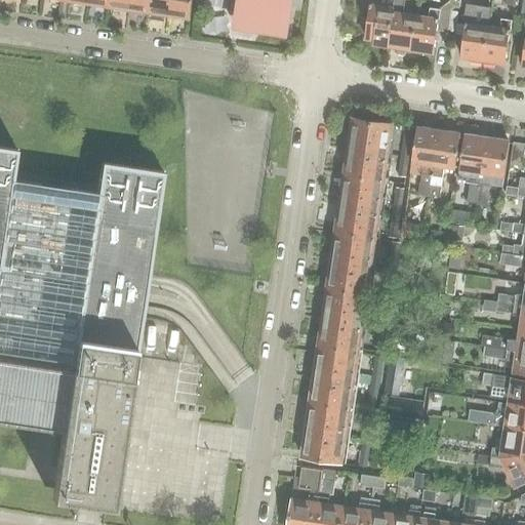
[(88,0),(88,3),(93,4),(93,6),(109,8),(109,0),(88,0)]
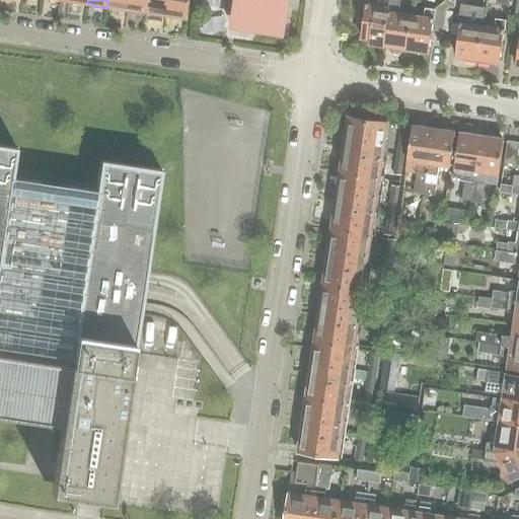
[(107,0),(107,8),(122,10),(123,8),(128,9),(128,0),(107,0)]
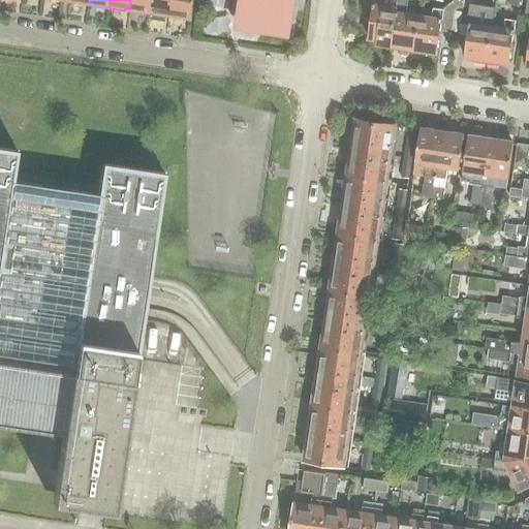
[(130,0),(130,9),(134,10),(134,12),(150,14),(152,0),(130,0)]
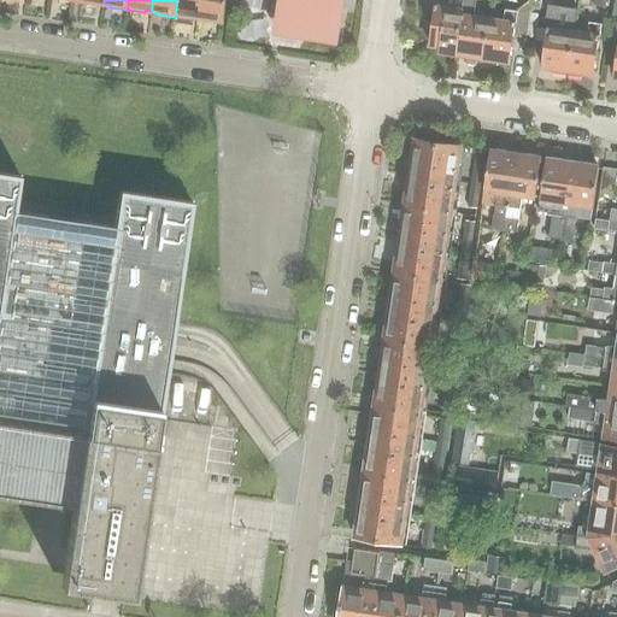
[(177,0),(175,17),(193,19),(193,17),(199,18),(201,0),(177,0)]
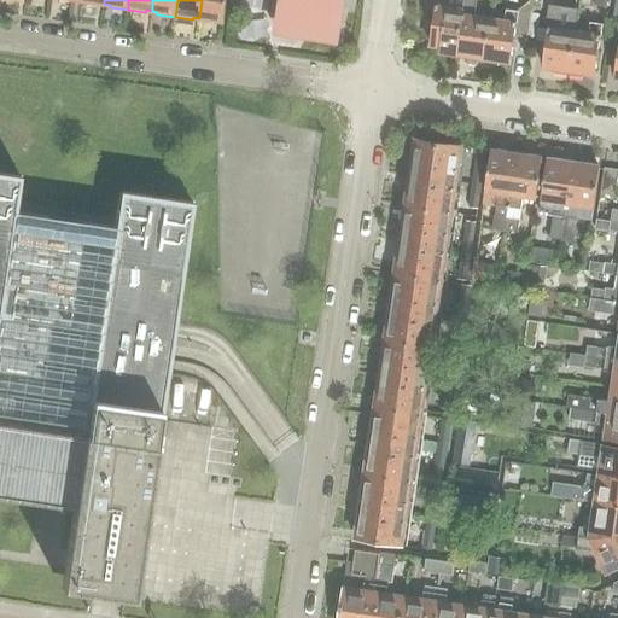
[(223,22),(225,10),(226,0),(202,0),(199,18),(204,19),(204,22),(222,24),(222,22),(223,22)]
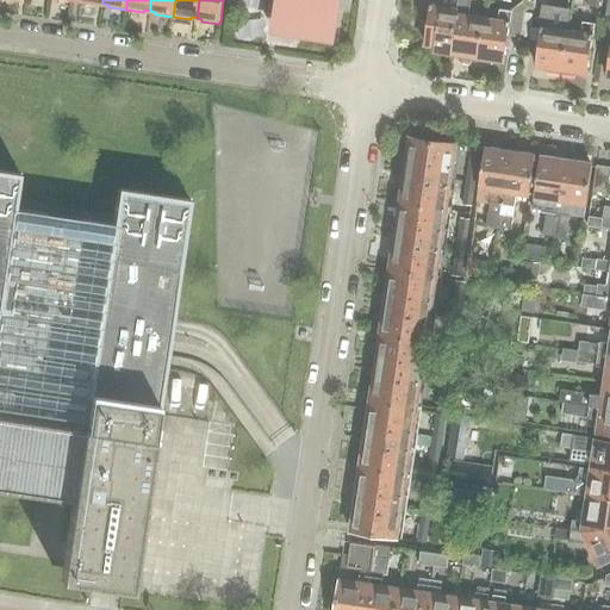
[(278,0),(274,30),(285,32),(329,38),(335,39),(340,0),(278,0)]
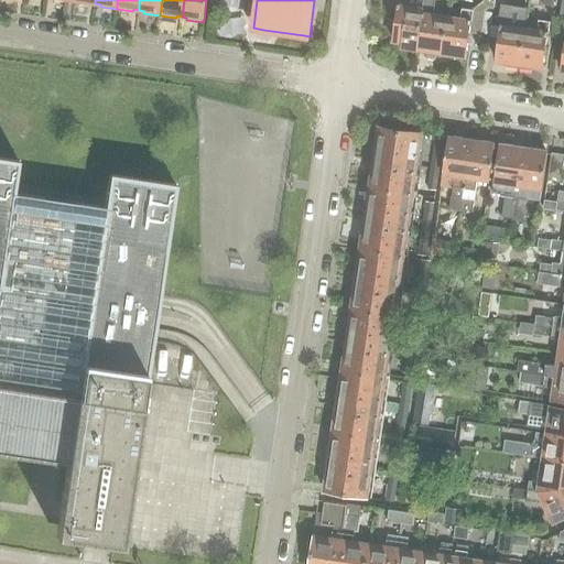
[(416,54),(424,0),(398,0),(396,18),(393,18),(391,32),(393,32),(392,40),(397,41),(396,45),(416,49),(415,53),(416,54)]
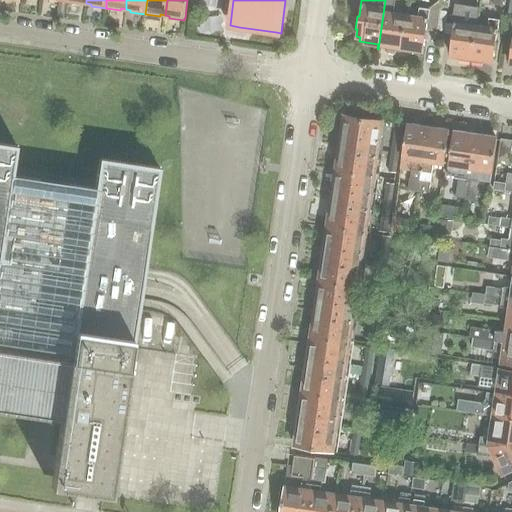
[(385,0),(378,49),(379,49),(380,44),(384,45),(384,49),(400,52),(406,14),(394,12),(395,0),(385,0)]
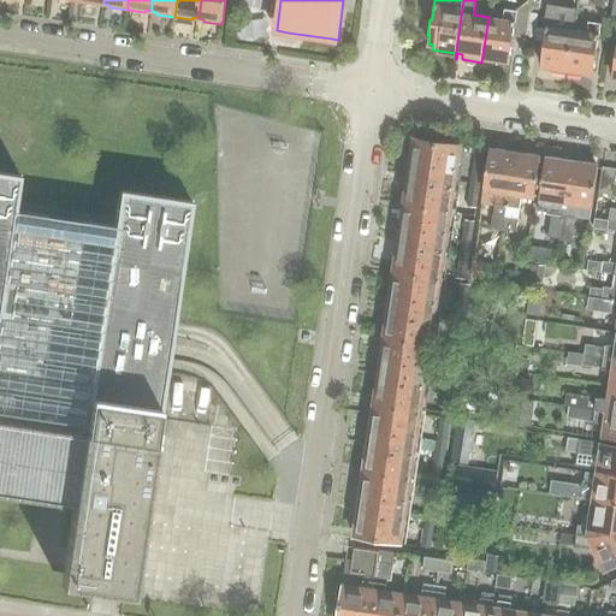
[(526,37),(529,13),(534,10),(539,11),(540,0),(526,0),(528,1),(517,10),(515,10),(515,11),(504,10),(503,19),(489,17),(481,63),(504,66),(505,61),(509,61),(511,49),(514,36),(526,37)]
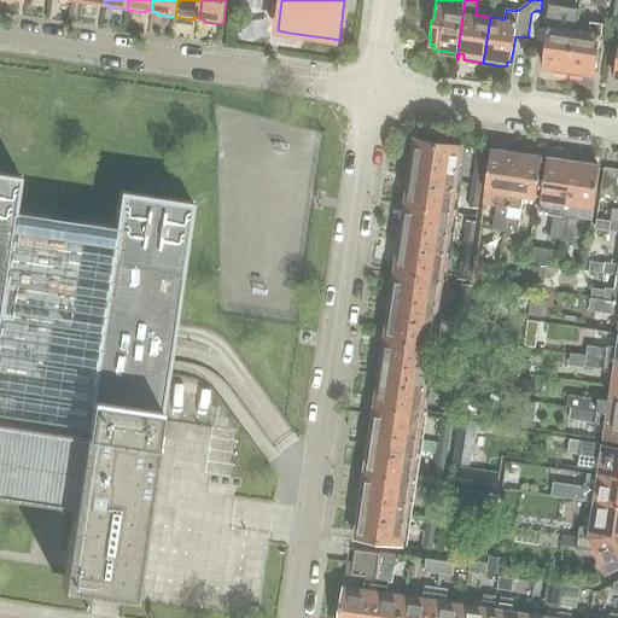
[(547,66),(547,73),(569,75),(575,29),(560,27),(563,18),(551,16),(544,52),(543,52),(541,66),(547,66)]
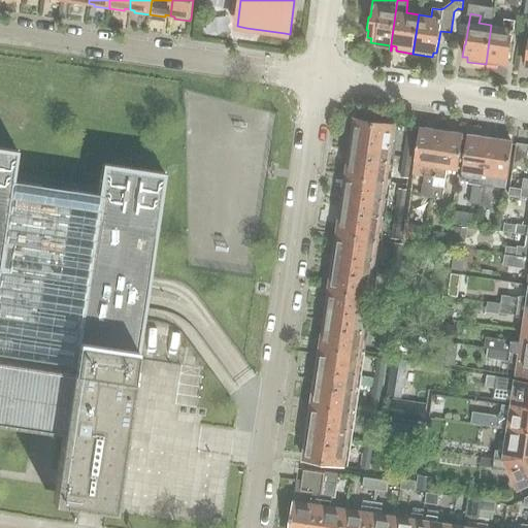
[(491,25),(486,64),(504,67),(505,63),(510,64),(512,52),(509,52),(515,20),(504,19),(503,27),(491,25)]
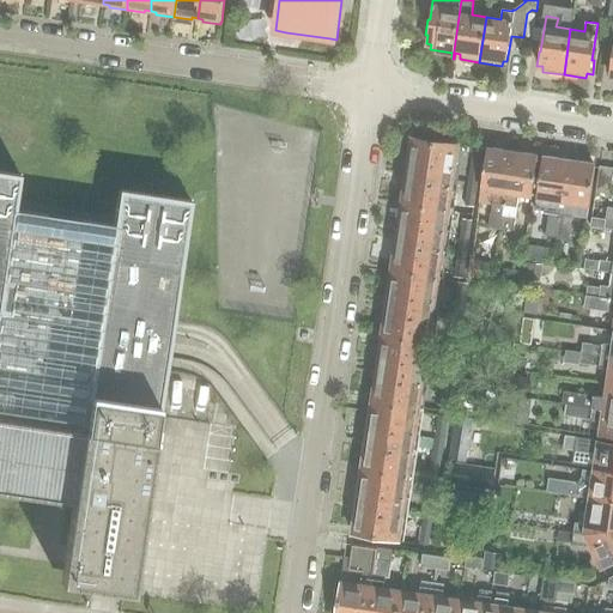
[(392,256),(392,261),(394,262),(393,268),(393,271),(438,278),(438,275),(456,158),(457,146),(417,140),(417,138),(413,137),(413,139),(412,139),(412,146),(408,146),(408,151),(407,158),(406,162),(410,163),(406,181),(404,181),(402,186),(404,186),(402,193),(401,193),(401,198),(404,198),(402,211),(399,210),(399,214),(398,222),(396,226),(400,226),(396,246),(394,244),(393,249),(394,249),(393,256),(392,256)]
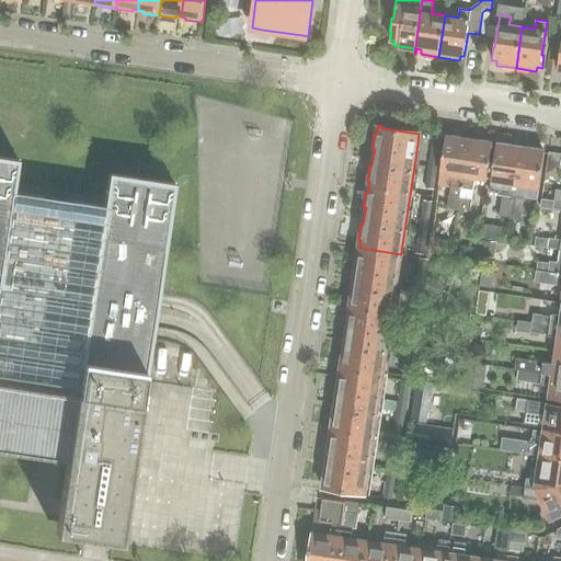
[(442,136),(434,135),(432,146),(441,147),(442,136)]
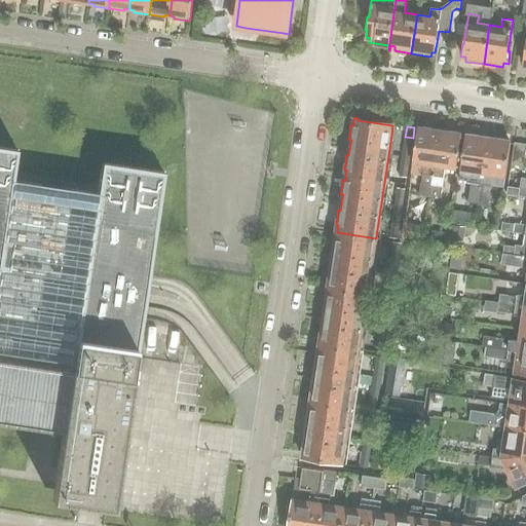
[(413,162),(411,175),(421,176),(419,195),(429,196),(440,133),(434,132),(434,129),(418,126),(416,137),(413,162)]
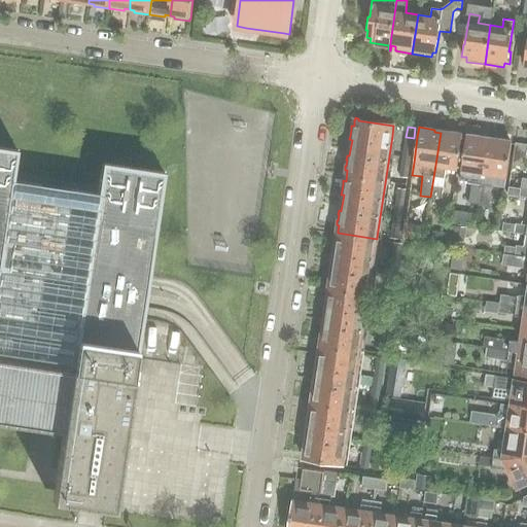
[(446,168),(457,170),(462,134),(447,132),(447,133),(441,133),(430,197),(442,199),(446,168)]
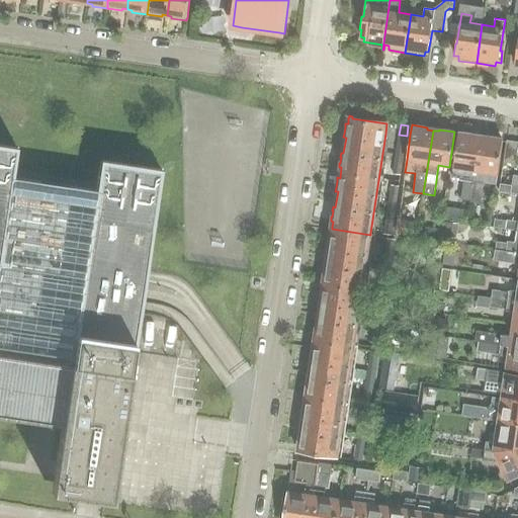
[(459,133),(457,143),(452,177),(465,179),(462,199),(471,200),(473,188),(475,181),(481,138),(475,137),(476,135),(459,133)]
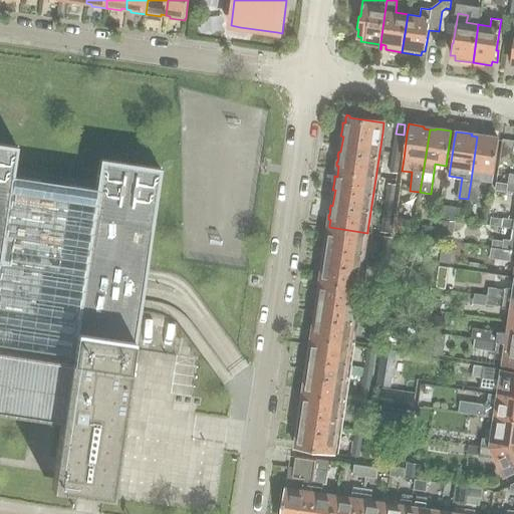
[(402,145),(404,135),(396,134),(395,144),(402,145)]
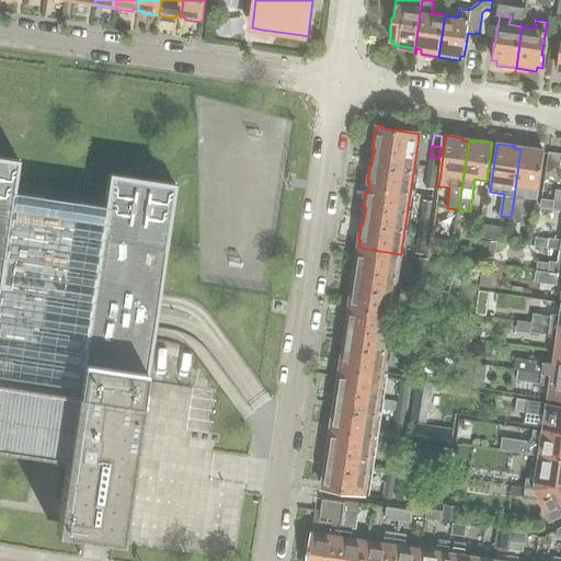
[(544,161),(545,150),(527,148),(526,150),(521,149),(514,196),(537,199),(539,191),(544,161)]
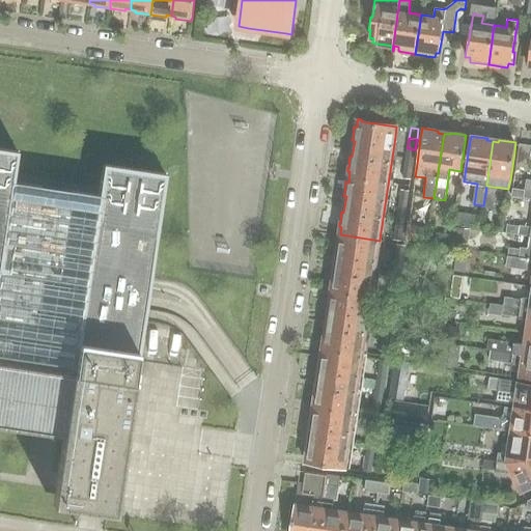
[(530,146),(520,144),(518,155),(515,167),(527,169),(529,157),(530,146)]
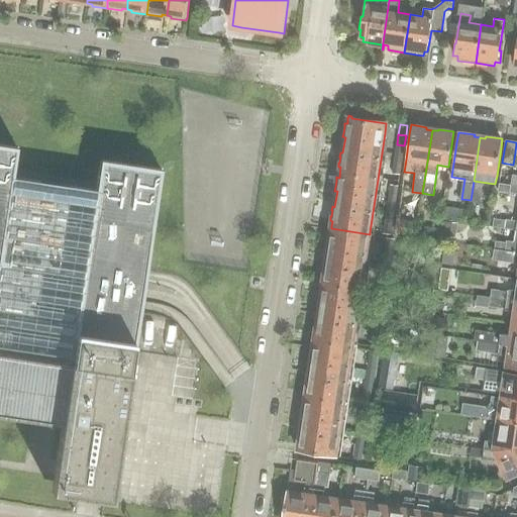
[(402,156),(404,145),(397,144),(395,153),(402,156)]
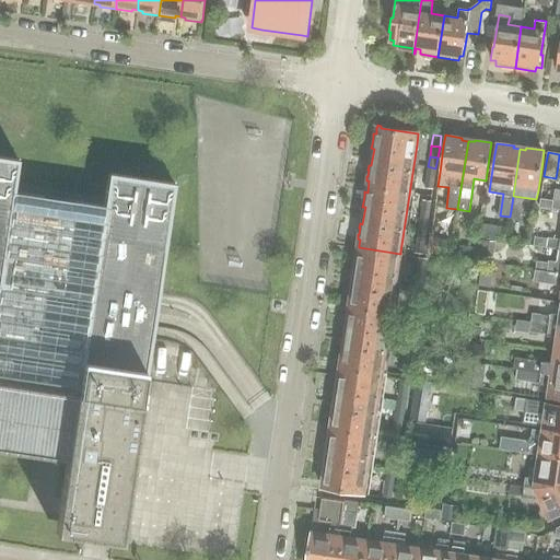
[(0,158),(0,450),(53,458),(65,461),(57,512),(54,533),(98,539),(120,543),(123,522),(150,338),(151,331),(152,325),(155,306),(156,294),(173,184),(107,174),(103,206),(13,193),(18,161),(0,158)]
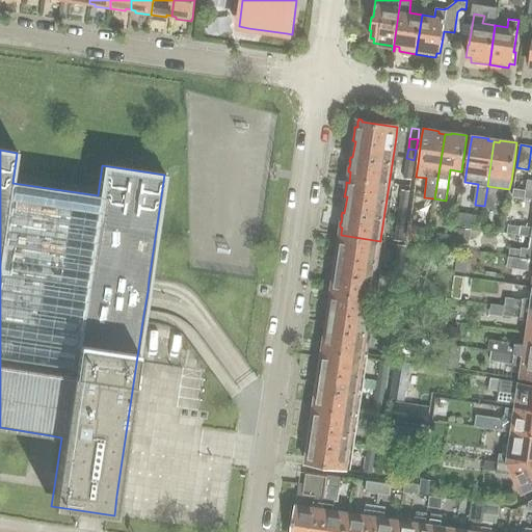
[(413,169),(414,160),(406,158),(405,168),(413,169)]
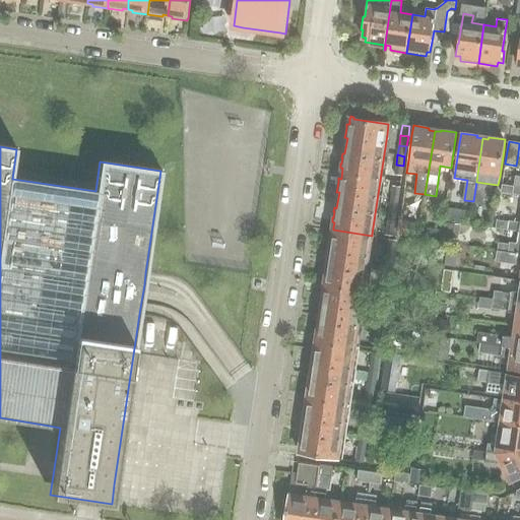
[(401,176),(403,166),(396,165),(394,175),(401,176)]
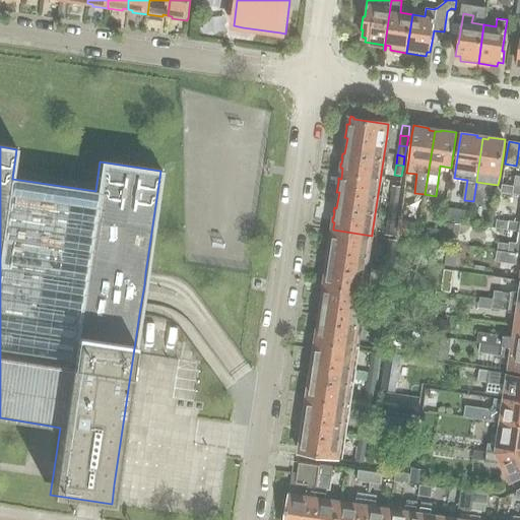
[(519,187),(513,186),(502,185),(501,193),(519,195),(519,187)]
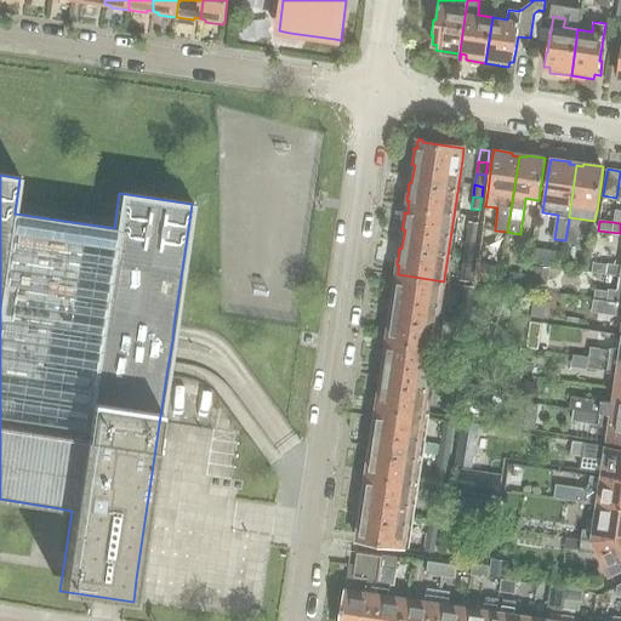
[(478,223),(477,223),(469,222),(467,234),(476,235),(478,223)]
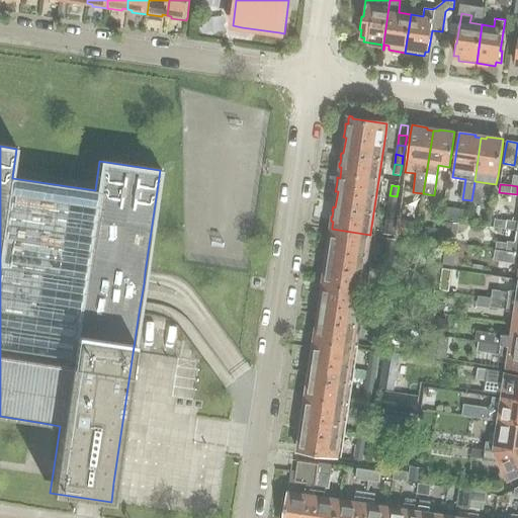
[(473,188),(471,200),(481,202),(483,189),(473,188)]
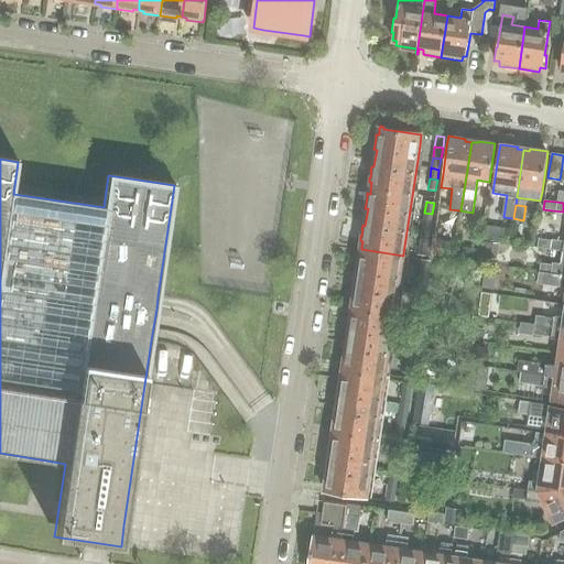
[(432,214),(424,213),(423,224),(431,225),(432,214)]
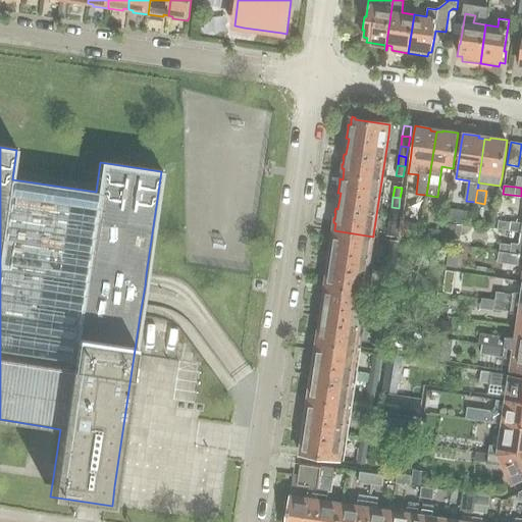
[(399,208),(392,207),(389,216),(398,217),(399,208)]
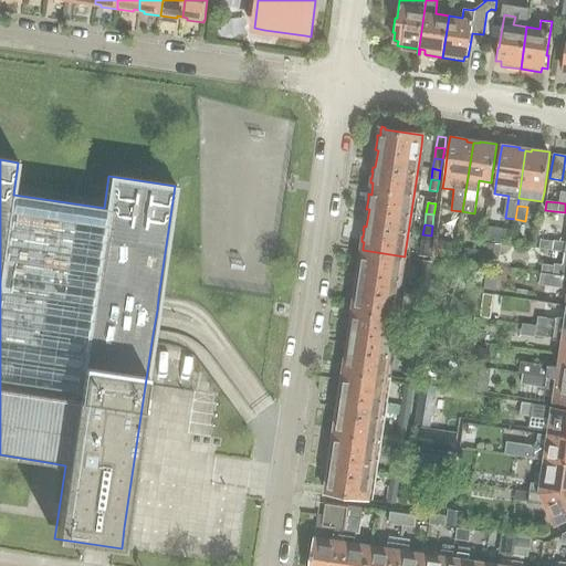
[(431,236),(422,234),(421,245),(429,247),(431,236)]
